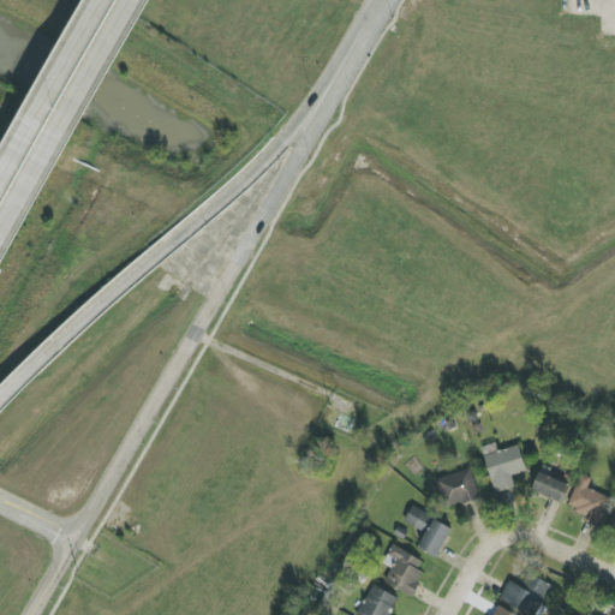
[(496,496),(517,490),(513,476),(526,472),(519,446),(499,452),(496,443),(482,447),(496,496)]
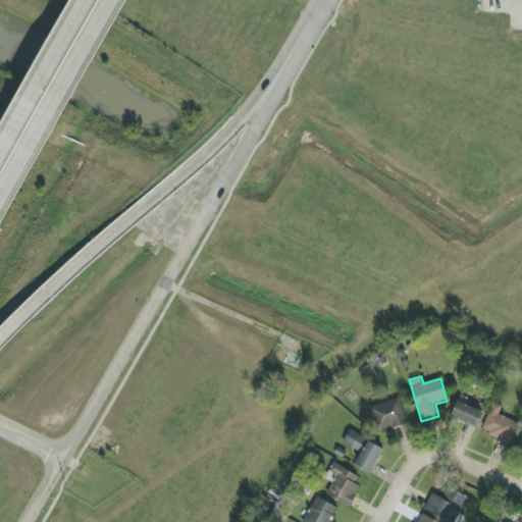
[(369,407),(376,433),(408,424),(400,398),(369,407)]
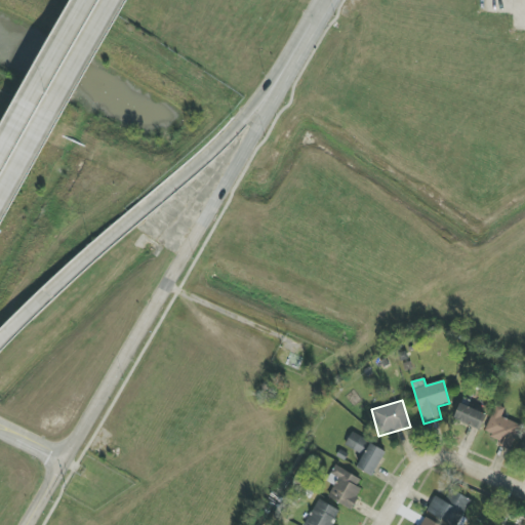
[(481,430),(486,413),(459,404),(454,421),(481,430)]
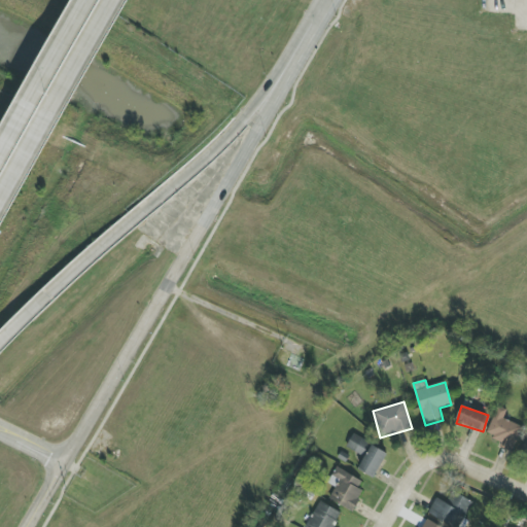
[(523,426),(504,419),(507,411),(497,407),(486,437),(515,449),(523,426)]
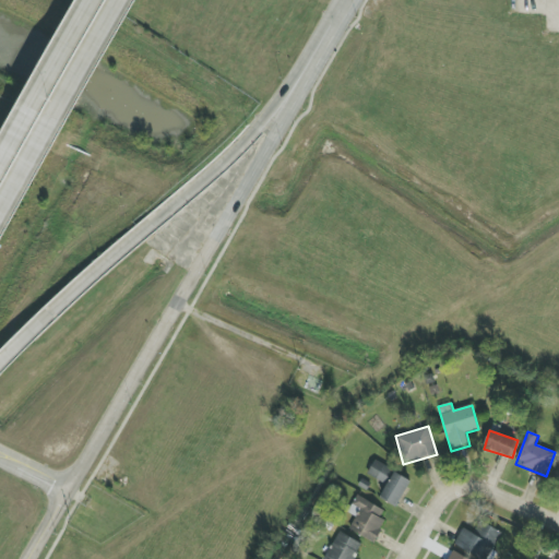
[(392,468),(376,460),(368,475),(384,483),(392,468)]
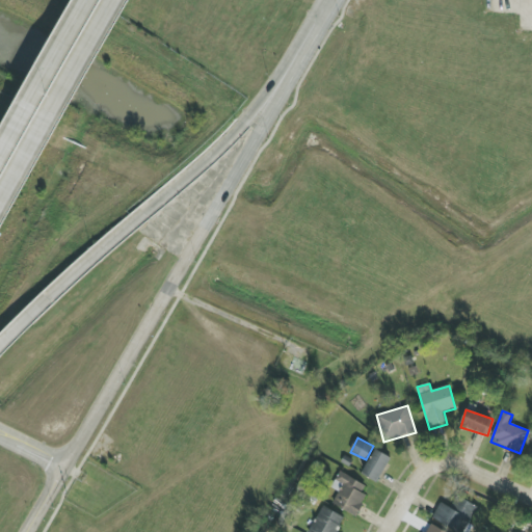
[(377,483),(391,458),(376,450),(362,475),(377,483)]
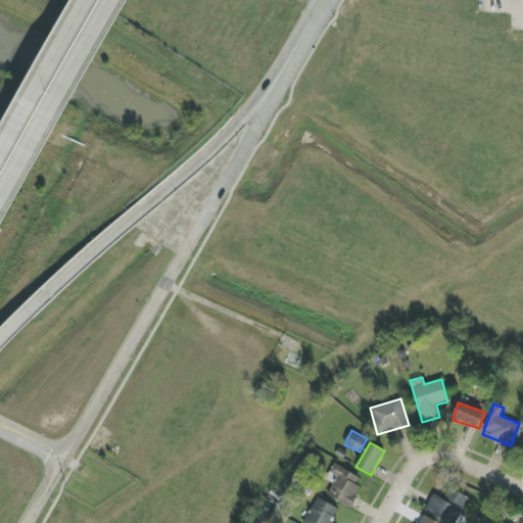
[(327,495),(348,507),(364,479),(334,464),(326,480),(333,483),(327,495)]
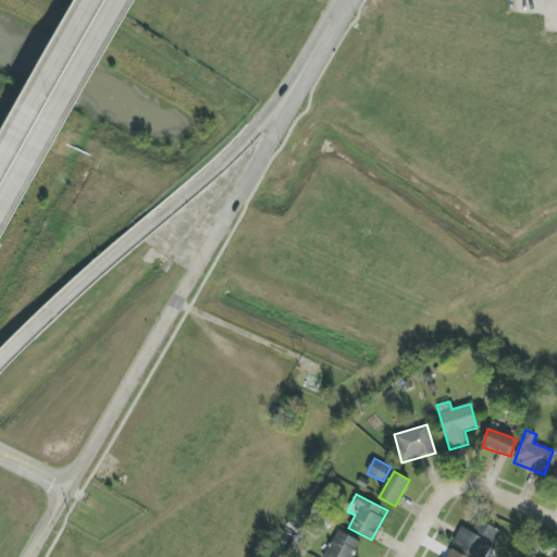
[(486,556),(499,530),(478,520),(472,531),(461,527),(453,545),(480,556),(486,556)]
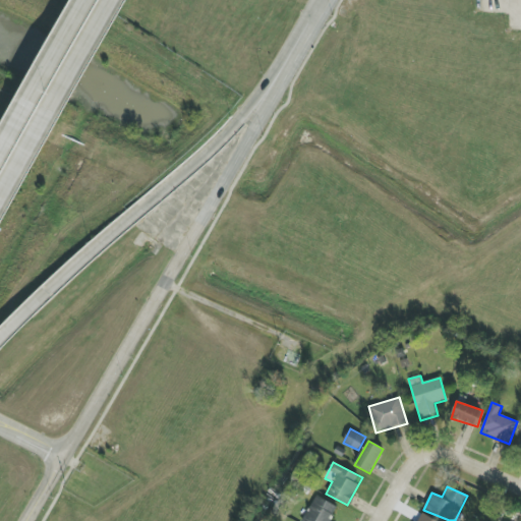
[(329,520),(337,508),(317,496),(301,520),(329,520)]
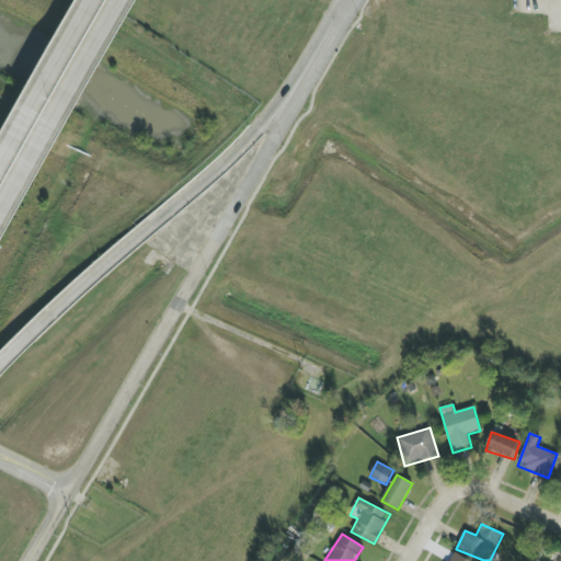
All buildings are outlined.
